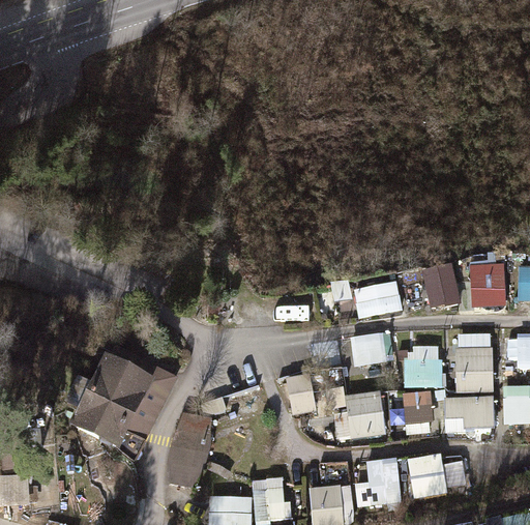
[(529,264),(519,264),(518,302),(529,301),(529,264)]
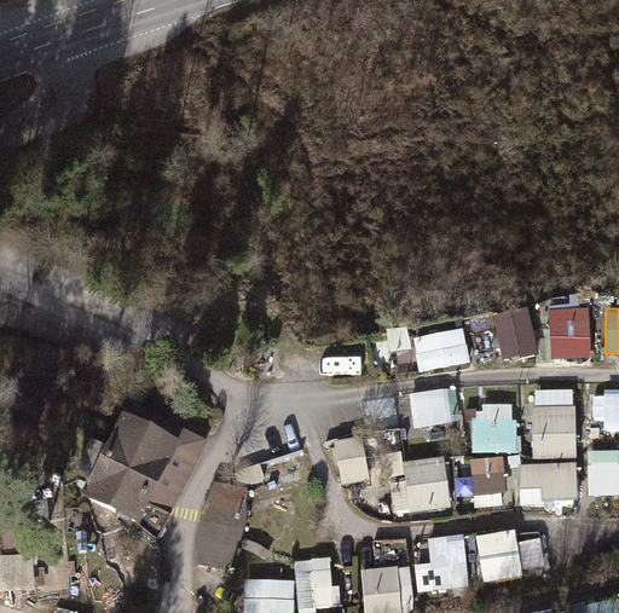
[(493,323),(501,356),(534,348),(527,316),(493,323)]
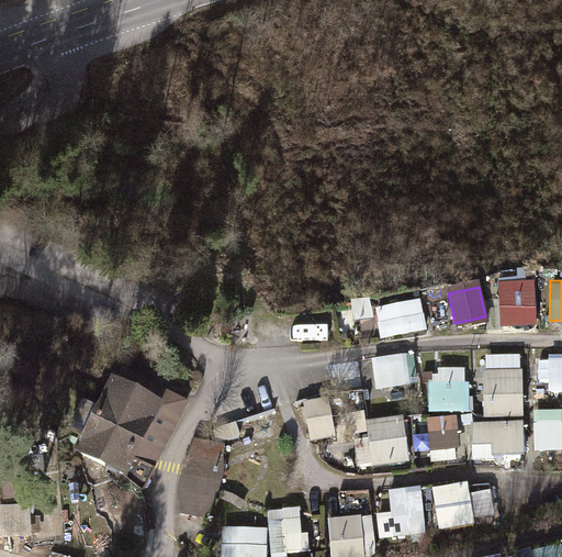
[(532,288),(502,289),(503,300),(489,301),(489,324),(534,323),(532,288)]
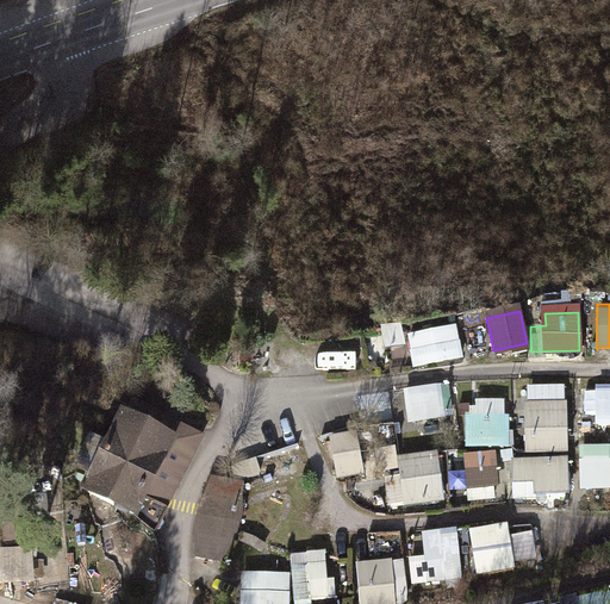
[(403,321),(379,325),(387,366),(411,361),(412,367),(462,357),(455,321),(405,330),(403,321)]
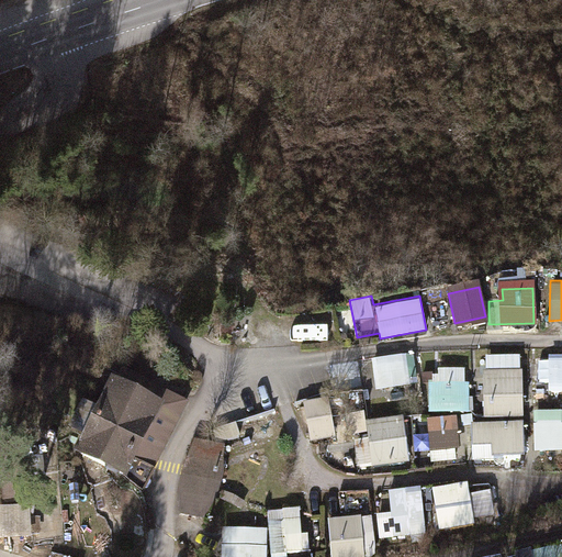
[(414,353),(371,358),(374,387),(417,382),(414,353)]
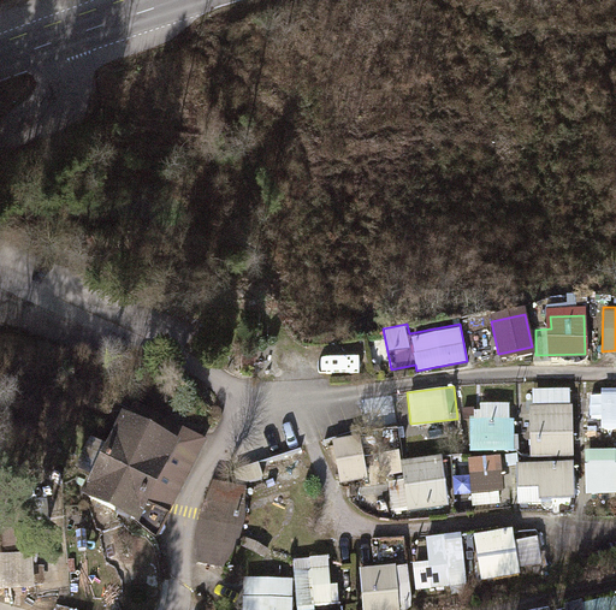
[(126,410),(119,407),(101,440),(89,433),(72,466),(86,472),(78,487),(159,528),(206,436),(132,398),(126,410)]
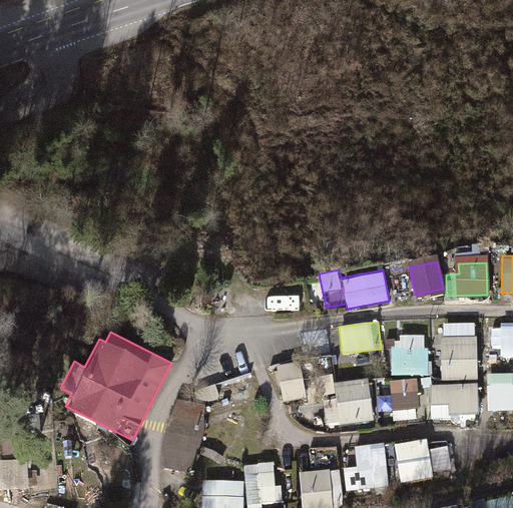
[(475,336),(440,337),(442,380),(476,379),(475,336)]
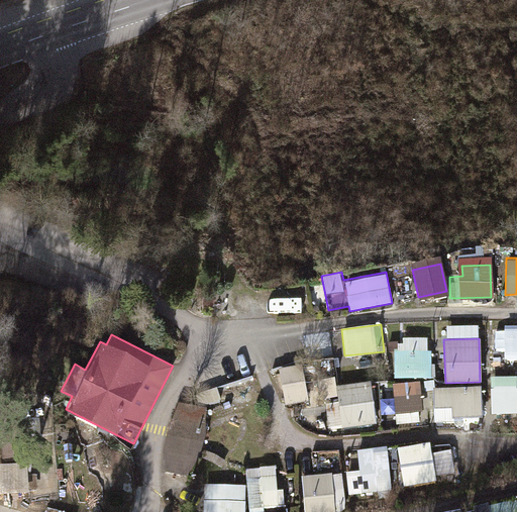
[(394,350),(394,377),(430,377),(430,350),(424,350),(424,339),(397,339),(398,350),(394,350)]
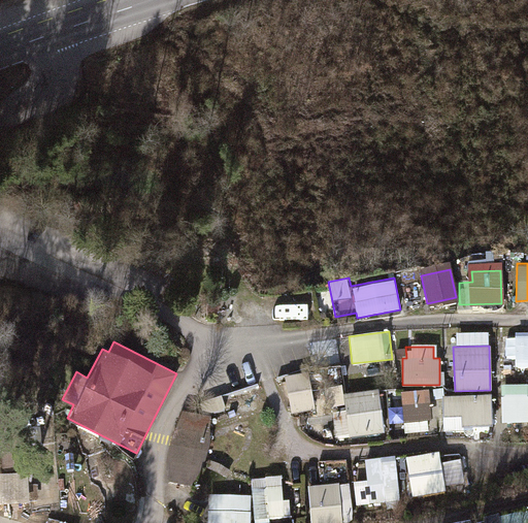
[(527,350),(496,351),(496,377),(527,376),(527,350)]
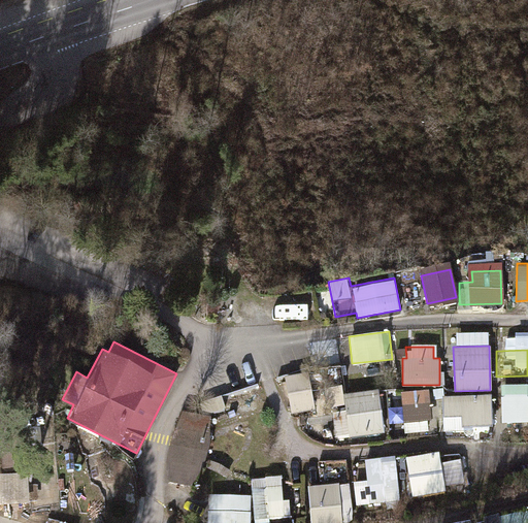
[(308,365),(274,376),(277,387),(311,377),(308,365)]
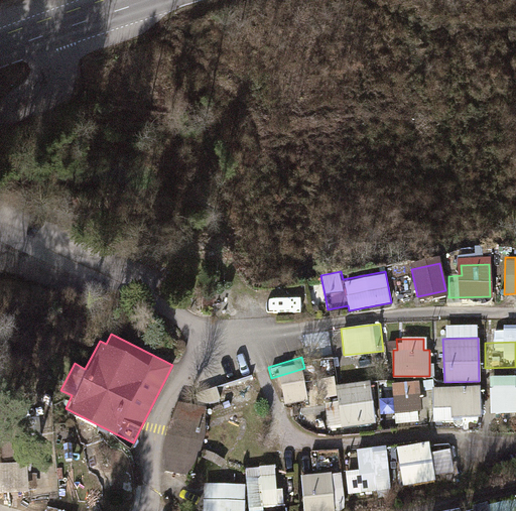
[(224,396),(230,410),(263,397),(252,370),(205,389),(211,402),(224,396)]
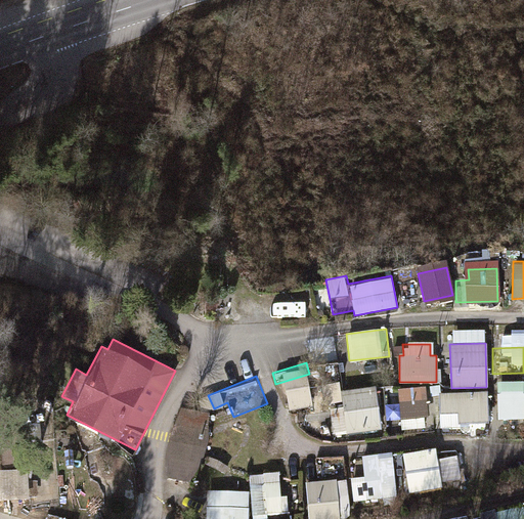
[(523,383),(497,383),(497,420),(523,420),(523,383)]
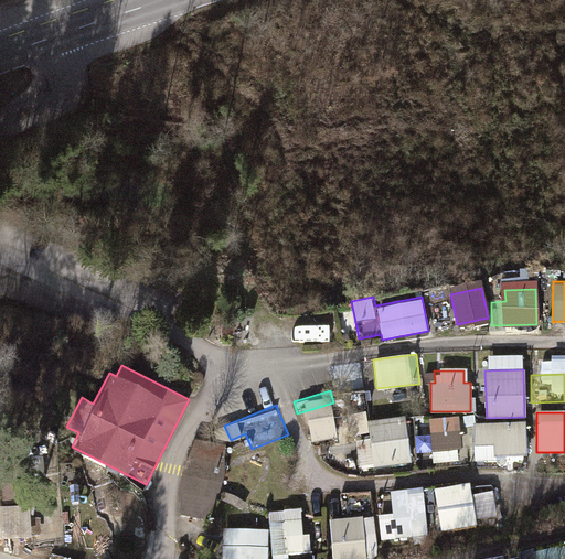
[(411,466),(405,416),(366,420),(369,439),(354,440),(356,462),(372,460),(373,471),(411,466)]
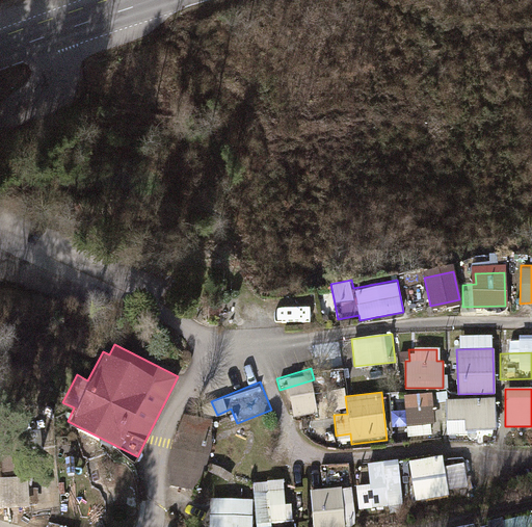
[(442,397),(393,399),(394,435),(443,432),(442,397)]
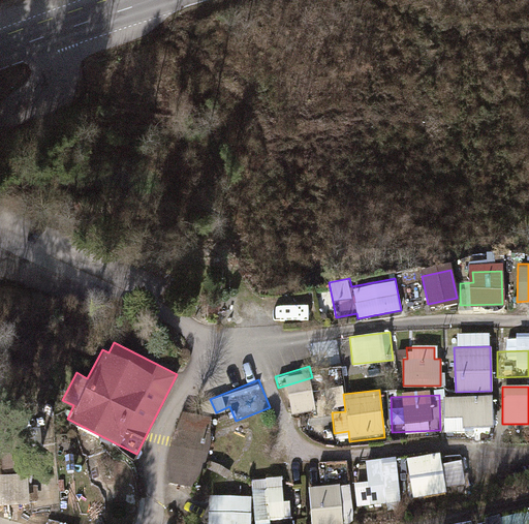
[(490,398),(443,400),(444,430),(491,429),(490,398)]
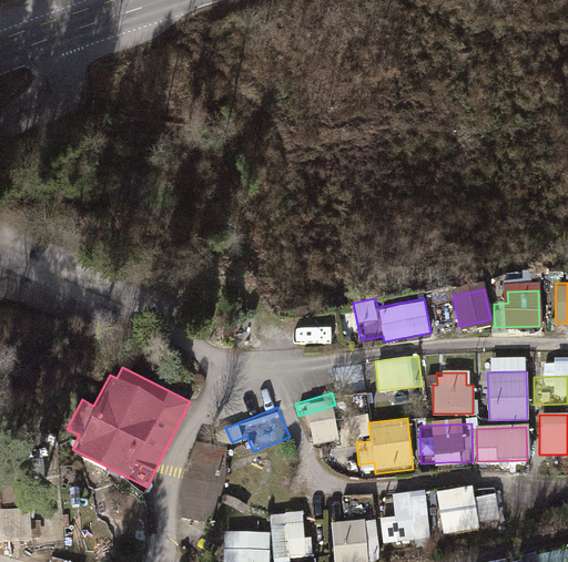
[(220,492),(224,457),(189,452),(181,518),(216,521),(220,492)]
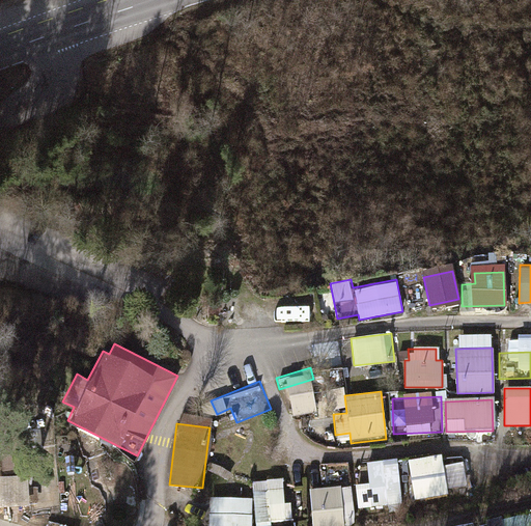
[(467,457),(450,459),(453,485),(470,482),(467,457)]
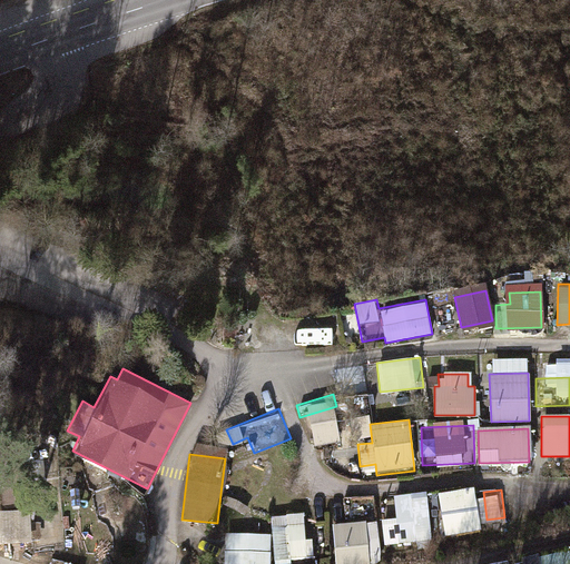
[(471,497),(441,504),(449,536),(478,530),(471,497)]
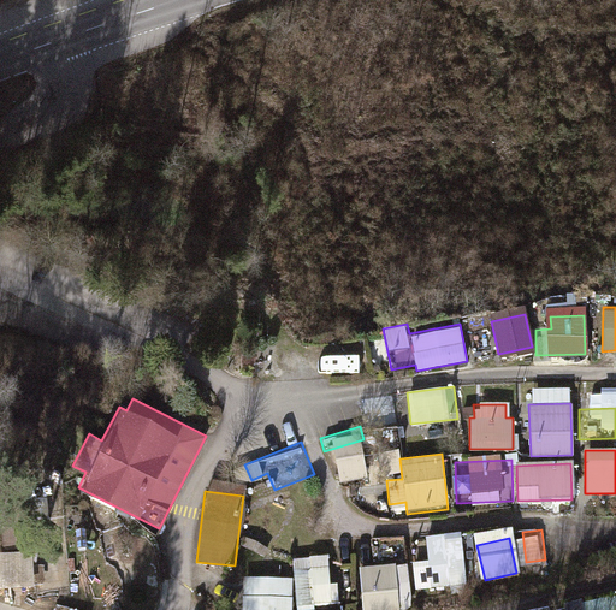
[(458,545),(419,552),(426,591),(466,584),(458,545)]
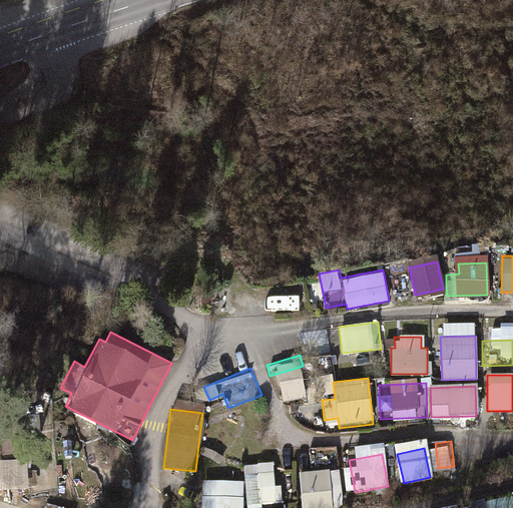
[(27,459),(0,458),(0,484),(27,484),(27,459)]
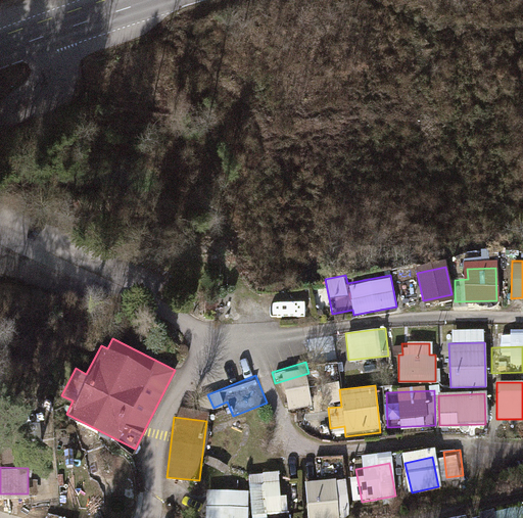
[(248,474),(252,517),(265,517),(288,516),(287,496),(280,496),(278,472),(248,474)]
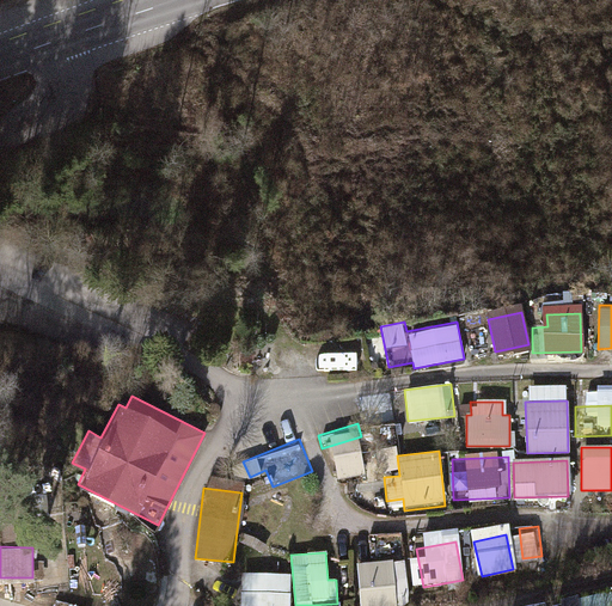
[(405,558),(357,563),(361,605),(396,605),(397,605),(409,604),(405,558)]
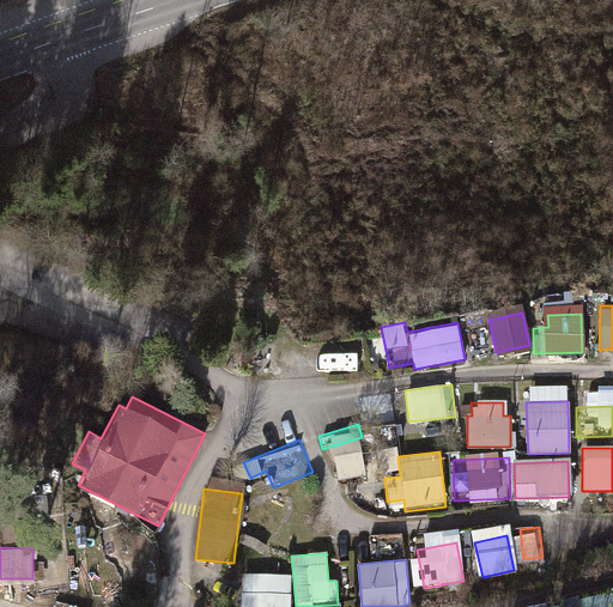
[(287,606),(287,574),(243,575),(243,606),(287,606)]
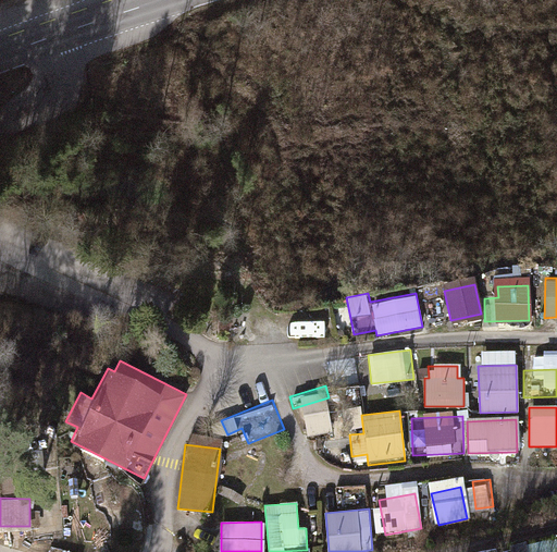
[(556,551),(556,538),(509,548),(509,551),(556,551)]
